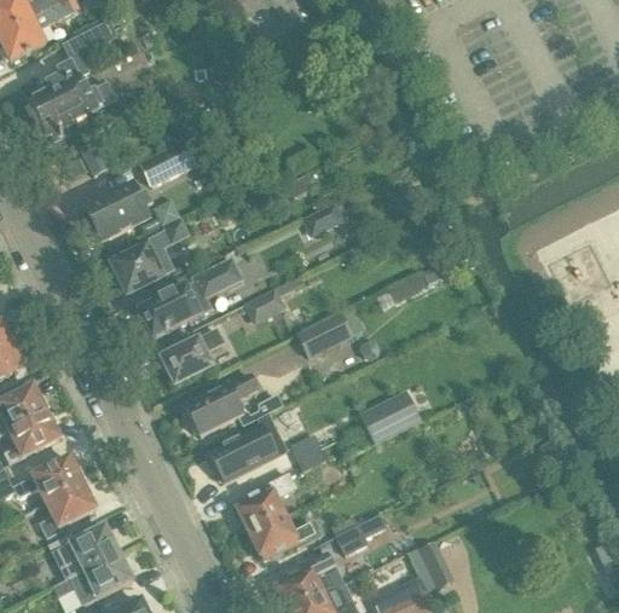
[(0,33),(57,4),(56,0),(33,0),(25,4),(24,0),(0,0),(0,33)]
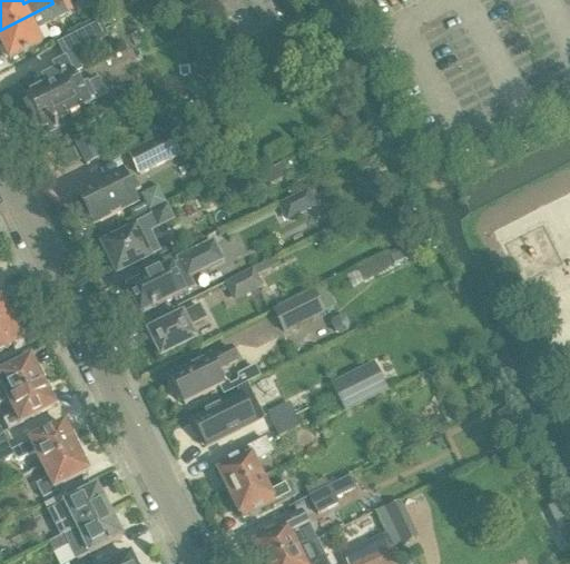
[(52,3),(0,30),(0,37),(3,43),(1,46),(6,53),(8,53),(10,57),(42,40),(35,27),(68,10),(62,0),(60,0),(52,5),(52,3)]
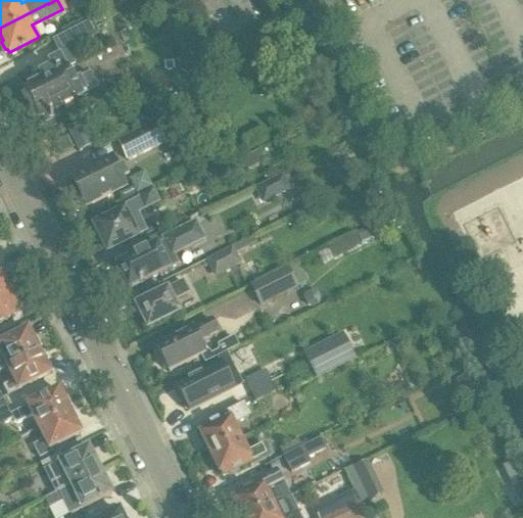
[(92,18),(53,38),(59,50),(61,49),(61,51),(69,47),(99,32),(92,18)]
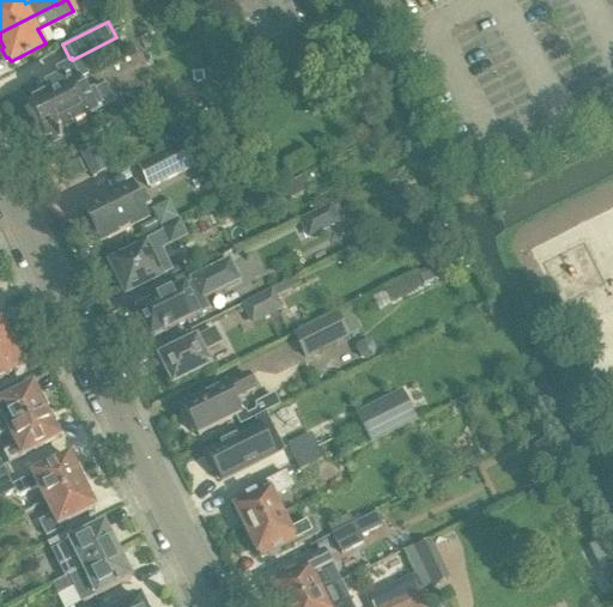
[(50,90),(29,101),(47,135),(50,133),(53,139),(71,131),(68,127),(99,110),(98,109),(115,101),(107,82),(89,90),(82,76),(90,72),(82,55),(72,60),(72,58),(70,59),(58,66),(62,76),(47,84),(50,90)]
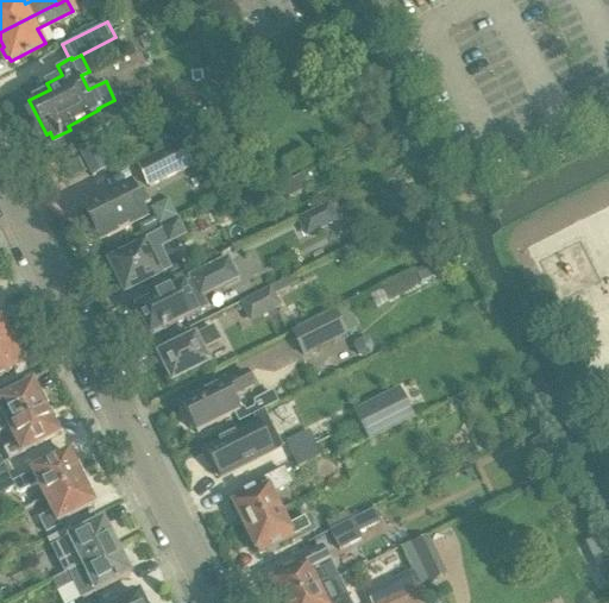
[(79,145),(93,173),(107,165),(93,137),(79,145)]
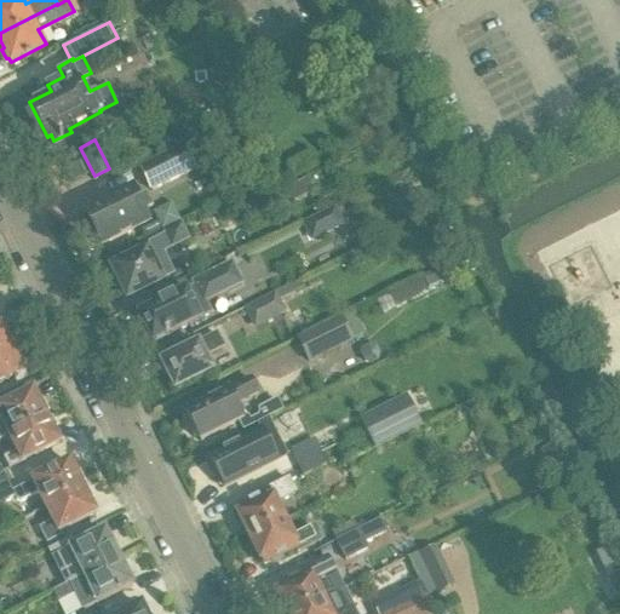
[(184,141),(141,162),(153,187),(195,165),(184,141)]
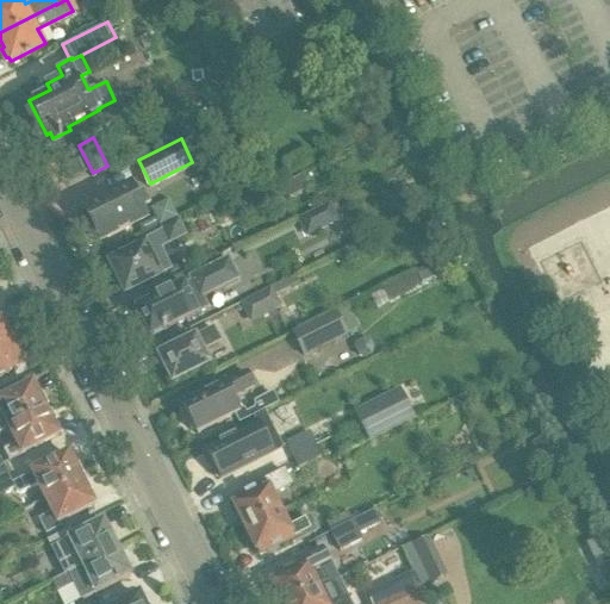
[(290,172),(311,161),(304,148),(282,159),(290,172)]
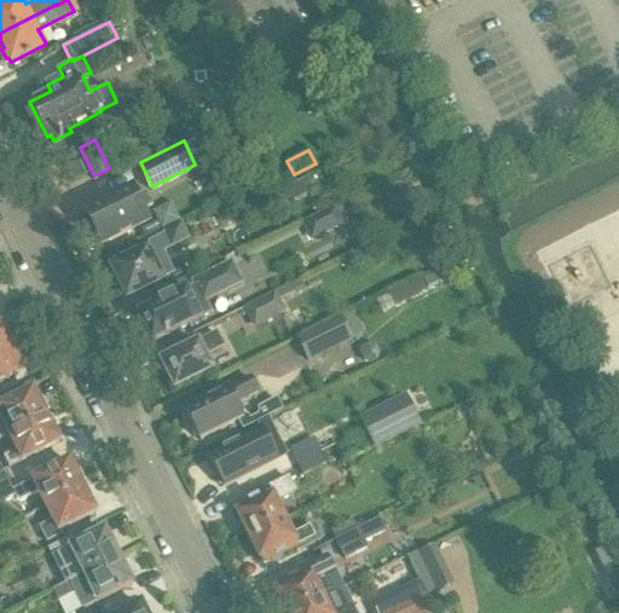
[(73,178),(86,172),(80,158),(67,165),(73,178)]
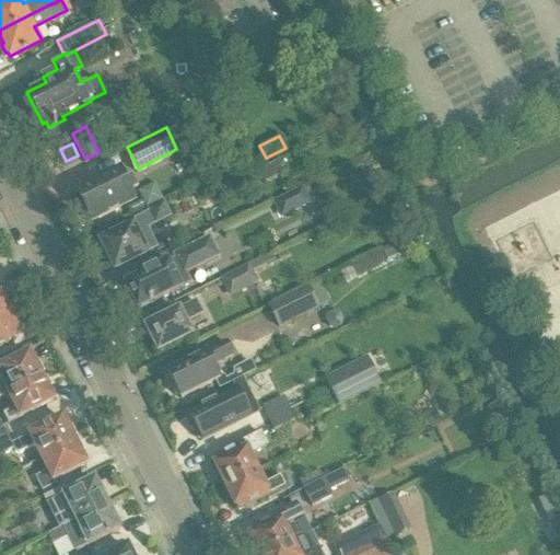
[(260,182),(283,170),(277,158),(255,170),(260,182)]
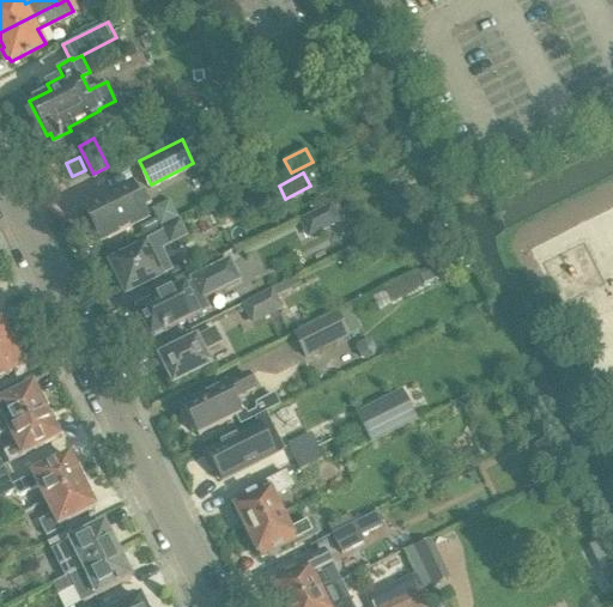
[(93,224),(99,237),(147,214),(143,204),(151,200),(145,187),(135,192),(131,181),(84,205),(85,208),(82,213),(87,224),(93,224)]
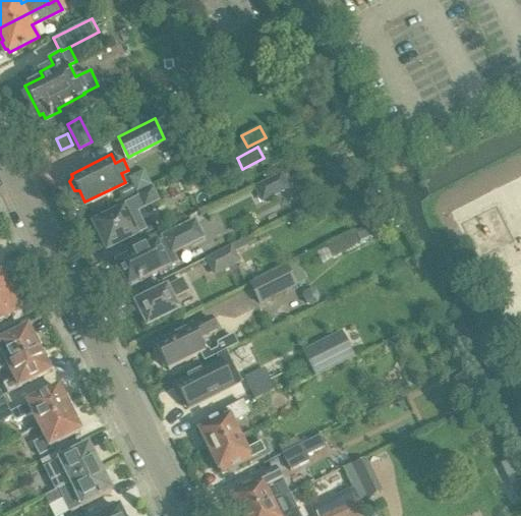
[(273,185),(285,179),(281,170),(254,182),(262,195),(275,189),(273,185)]
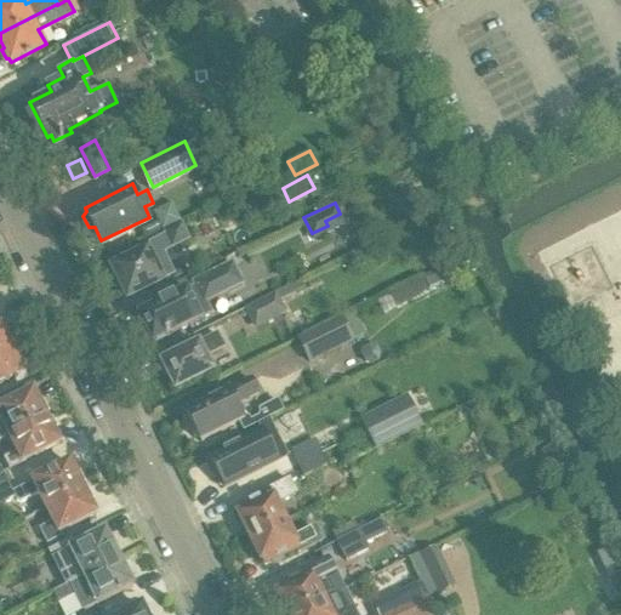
[(127,297),(166,278),(165,275),(176,271),(165,249),(191,235),(182,220),(164,228),(165,232),(143,243),(144,248),(110,263),(119,279),(118,283),(120,288),(124,289),(127,297)]
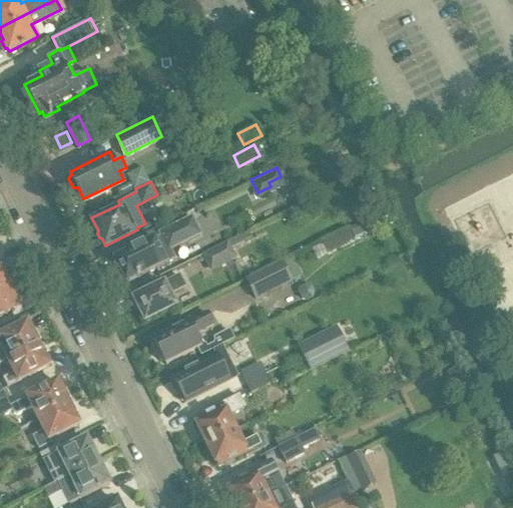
[(192,214),(183,218),(159,230),(161,233),(115,257),(119,266),(116,268),(123,282),(137,275),(137,276),(140,275),(140,274),(175,257),(170,247),(201,231),(192,214)]
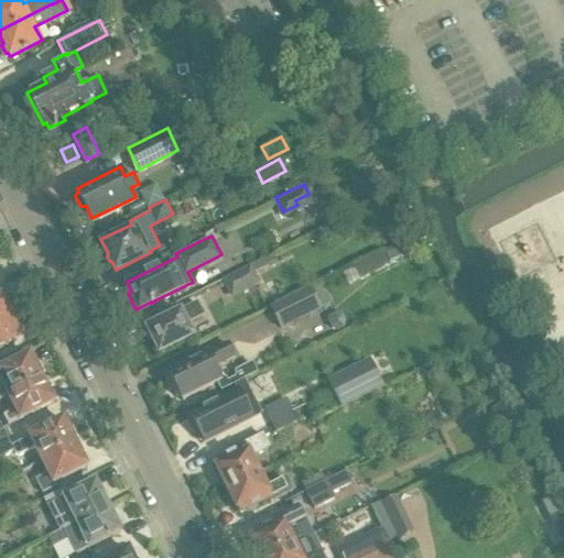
[(360,275),(381,266),(376,253),(354,263),(343,270),(349,283),(360,275)]
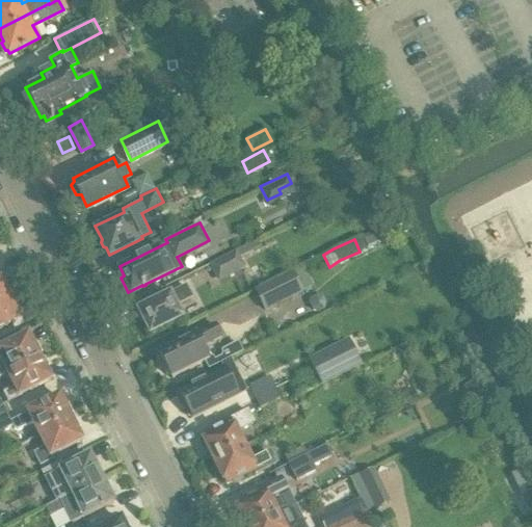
[(219,280),(246,265),(237,246),(210,261),(219,280)]
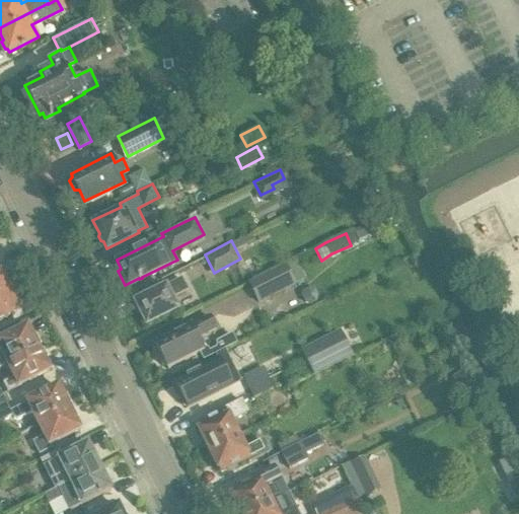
[(258,300),(296,282),(286,261),(248,280),(258,300)]
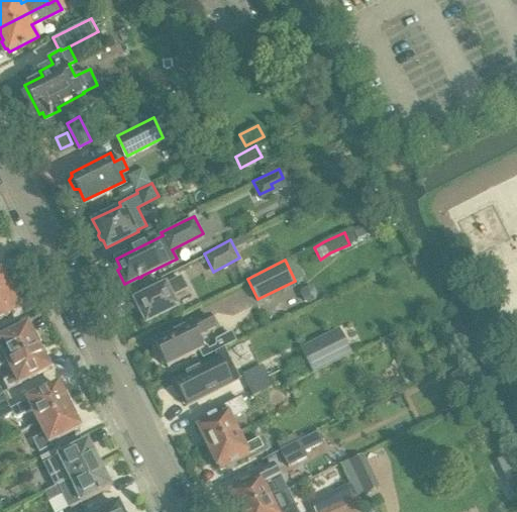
[(0,290),(12,285),(10,283),(12,282),(5,268),(3,269),(2,266),(0,267),(0,290)]
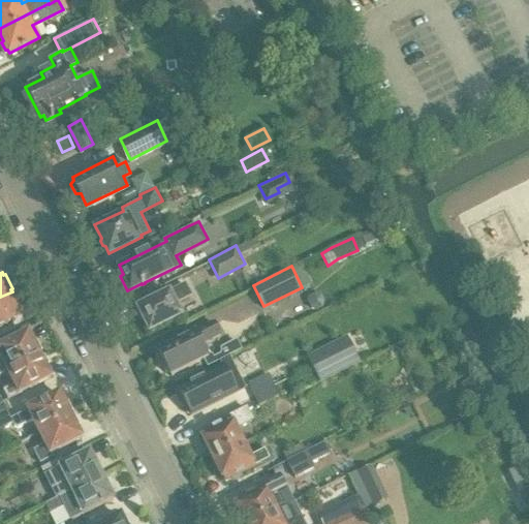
[(150,330),(183,313),(177,299),(178,298),(179,300),(192,294),(186,281),(137,305),(143,316),(141,317),(146,328),(148,327),(150,330)]
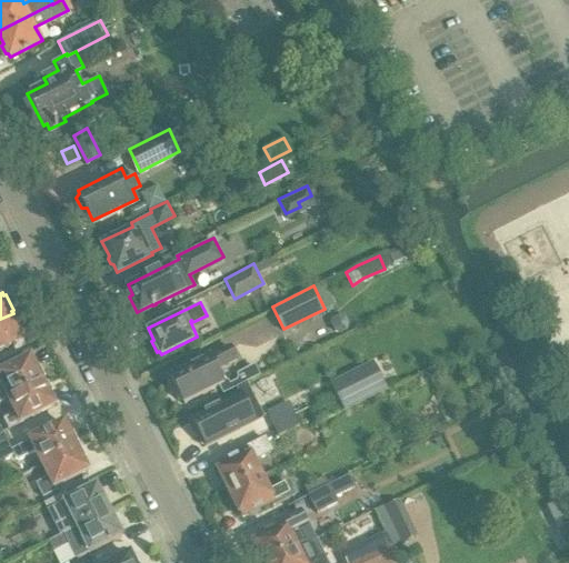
[(0,348),(8,344),(7,342),(23,333),(22,331),(25,330),(17,315),(15,317),(13,313),(0,319),(0,348)]
